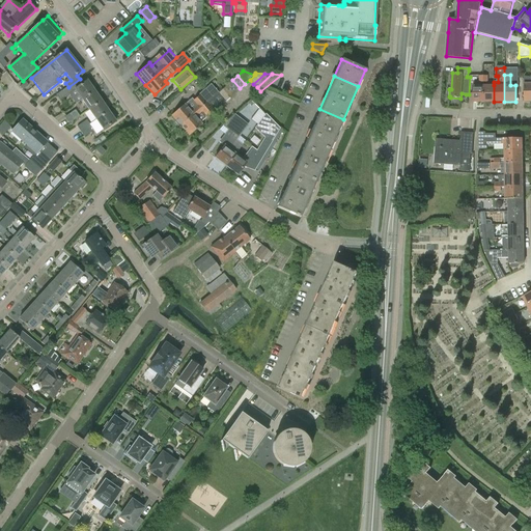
[(75,90),(82,101),(94,91),(87,81),(83,84),(80,79),(68,87),(56,95),(59,101),(75,90)]
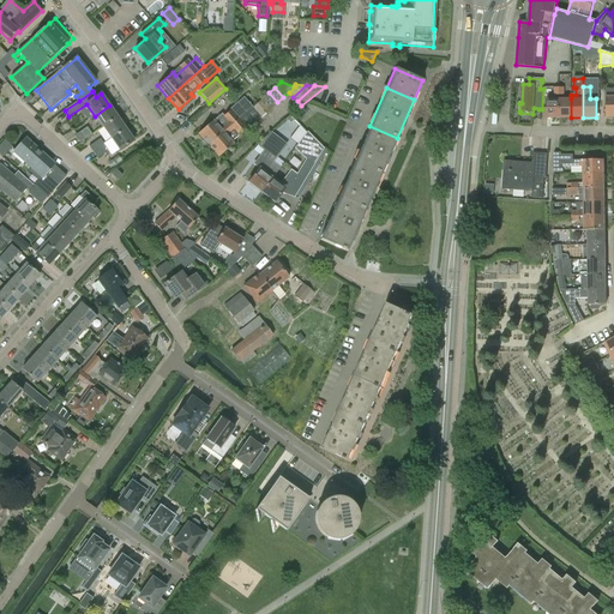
[(269,92),(263,97),(272,108),(277,102),(269,92)]
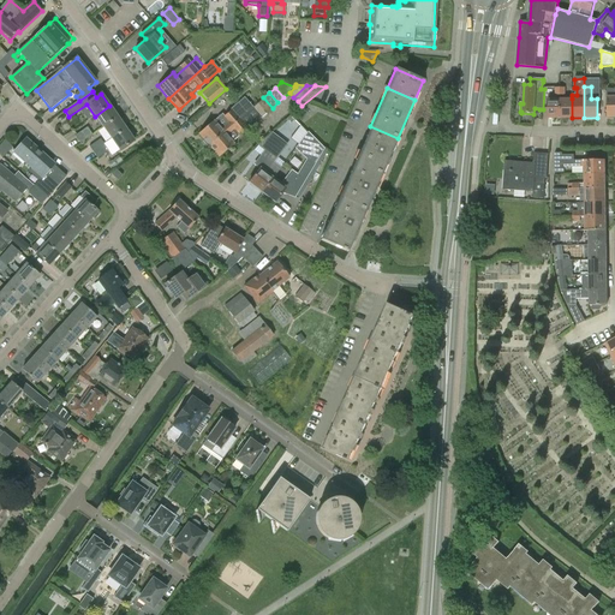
[(27,105),(34,100),(30,95),(23,101),(27,105)]
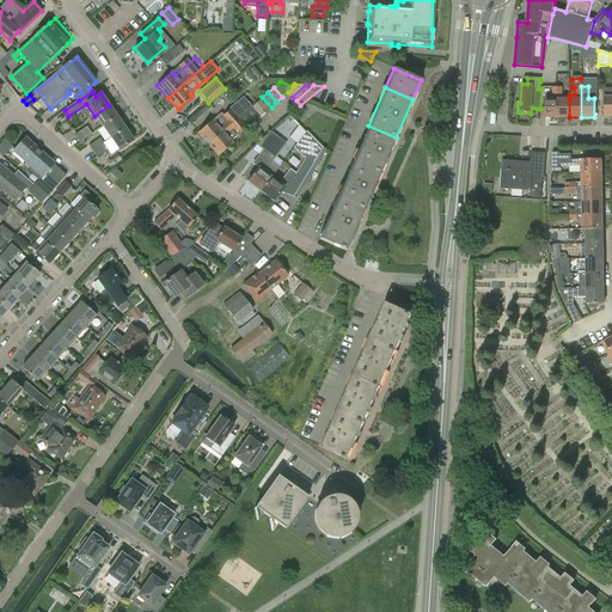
[(265,112),(271,108),(262,97),(257,103),(265,112)]
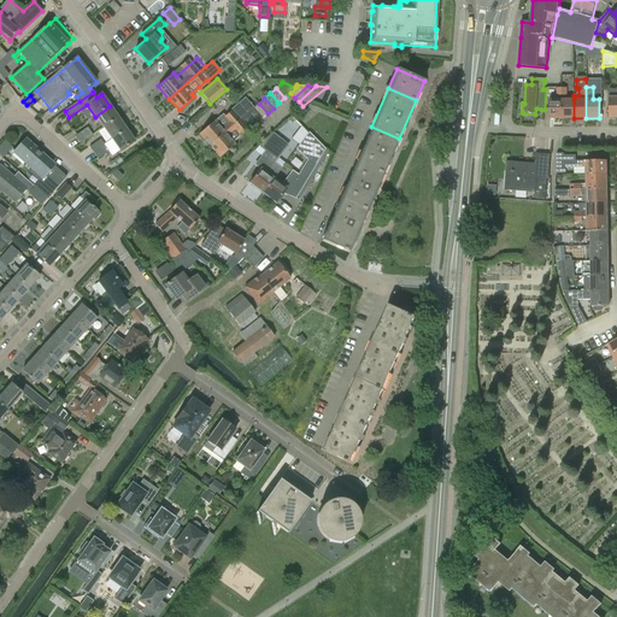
[(245,99),(224,117),(222,115),(200,134),(210,145),(253,109),(245,99)]
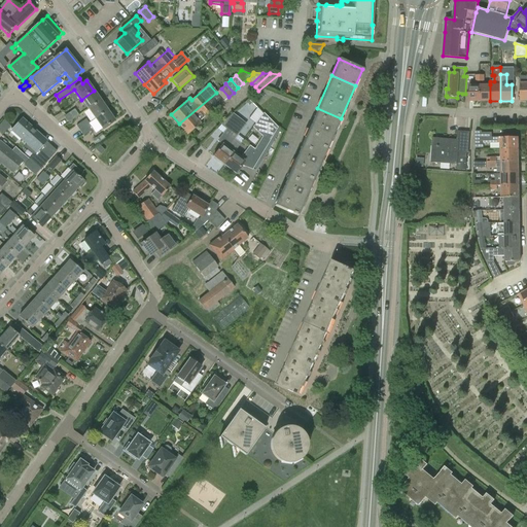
[(469,101),(480,101),(480,84),(468,85),(469,101)]
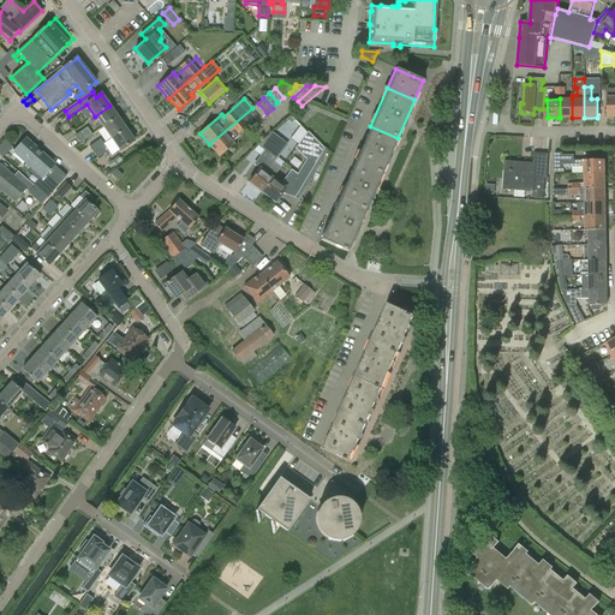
[(560,118),(572,118),(572,99),(560,99),(560,118)]
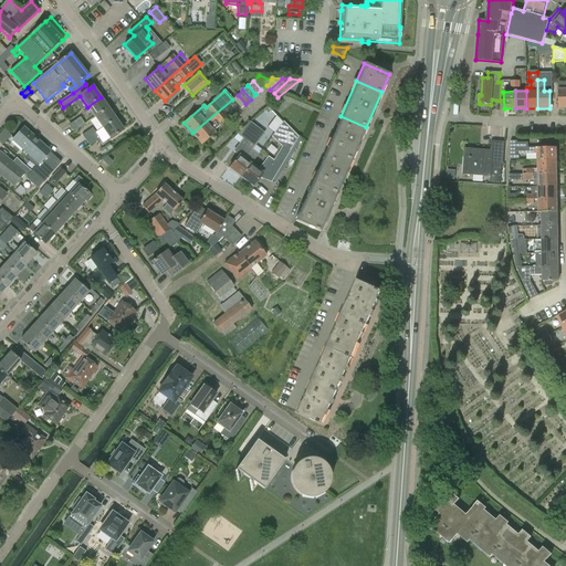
[(238,95),(232,100),(240,108),(245,104),(238,95)]
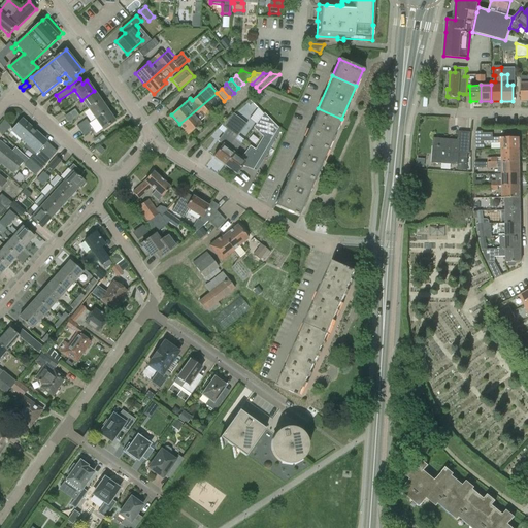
[(81,100),(89,109),(101,101),(94,91),(81,100)]
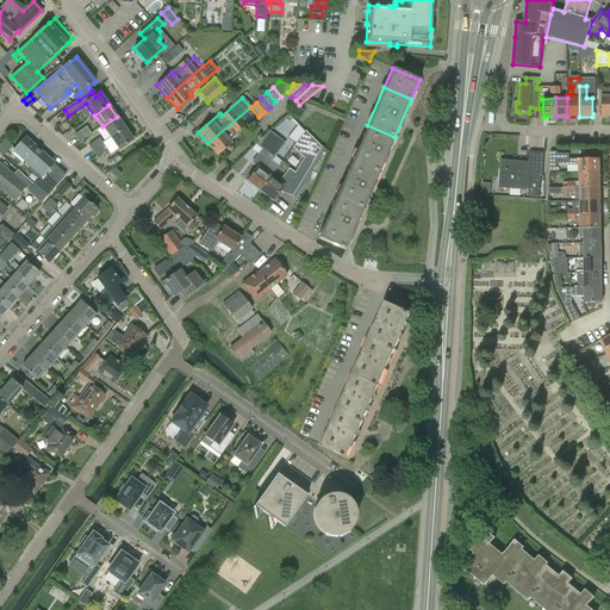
[(247,128),(249,125),(259,117),(250,107),(207,143),(218,155),(232,142),(231,139),(238,134),(237,134),(244,128),(246,126),(247,128)]
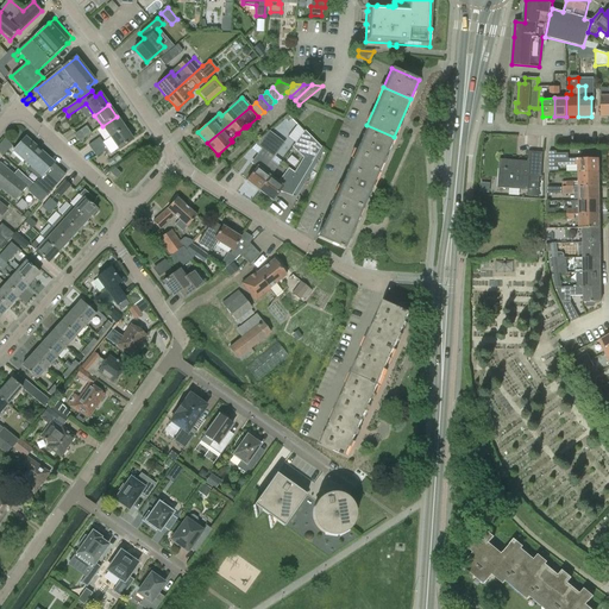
[(102,126),(110,138),(125,129),(117,117),(102,126)]
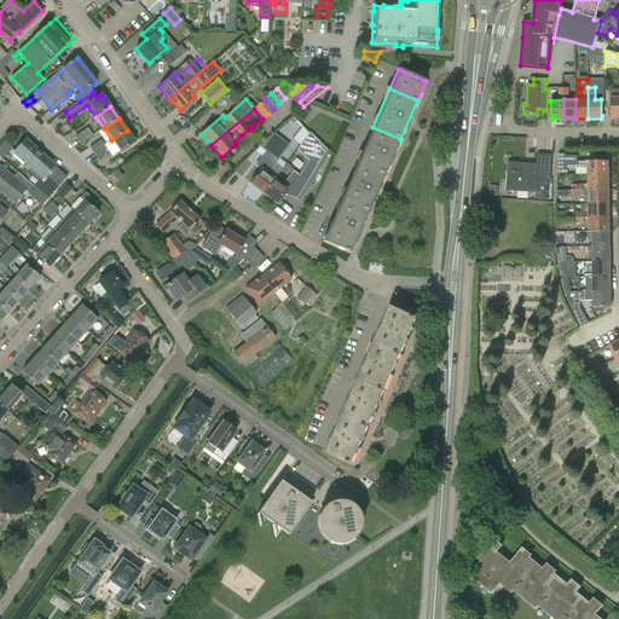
[(356,165),(383,177),(400,139),(372,127),(356,165)]
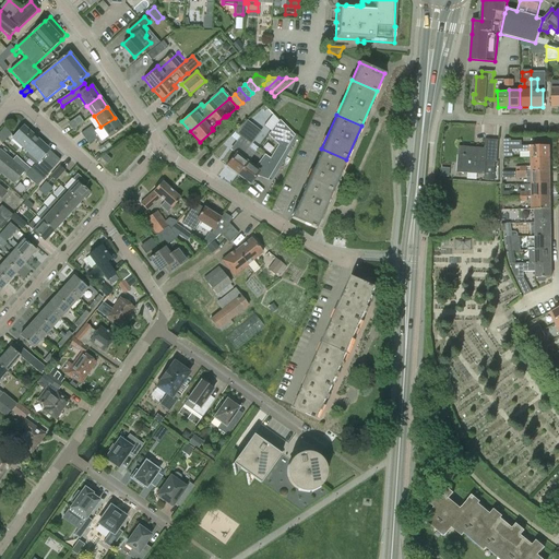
[(79,116),(68,123),(72,130),(84,122),(79,116)]
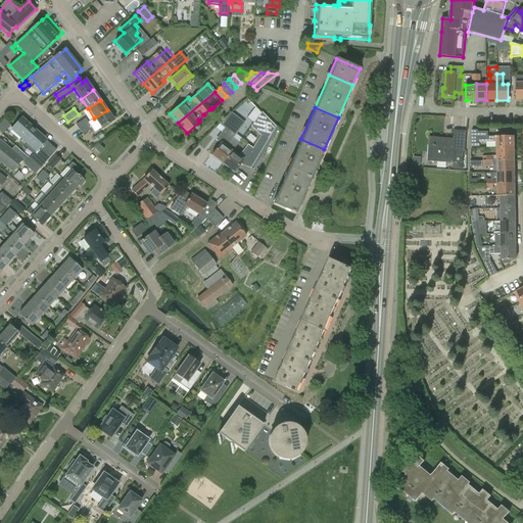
[(94,119),(88,123),(92,128),(95,133),(101,128),(101,129),(113,120),(107,110),(94,119)]
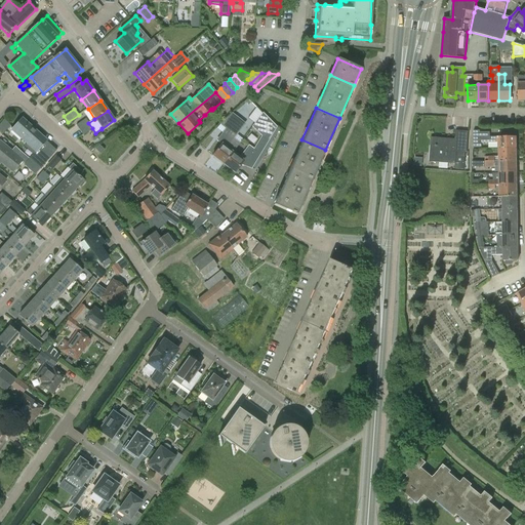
[(233,152),(223,164),(224,164),(223,165),(232,174),(234,172),(243,161),(252,167),(277,127),(264,112),(252,126),(261,135),(253,149),(248,145),(239,157),(233,152)]
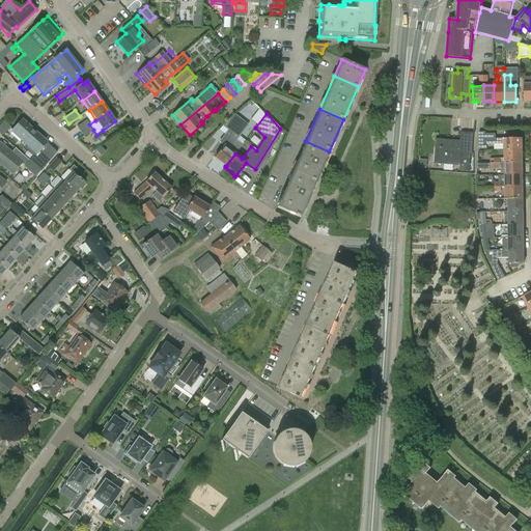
[(225,166),(235,154),(239,149),(231,143),(247,124),(233,114),(223,124),(229,130),(220,142),(224,145),(215,158),(225,166)]
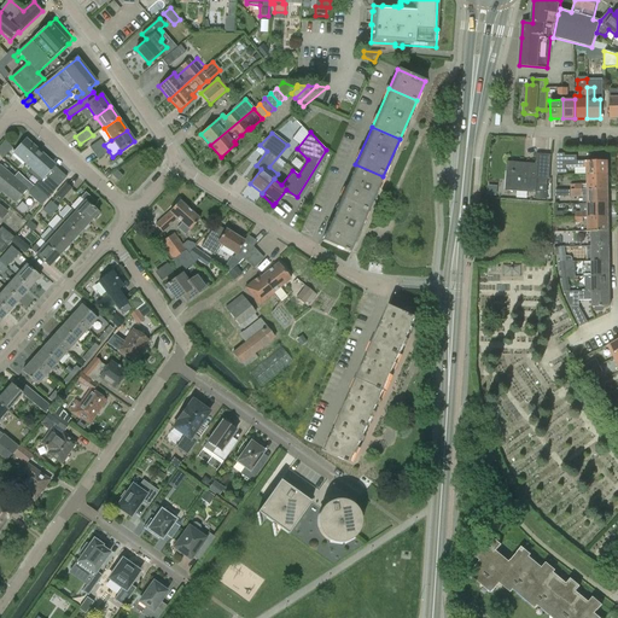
[(41,179),(42,179),(54,165),(27,139),(15,151),(27,162),(25,163),(41,179)]
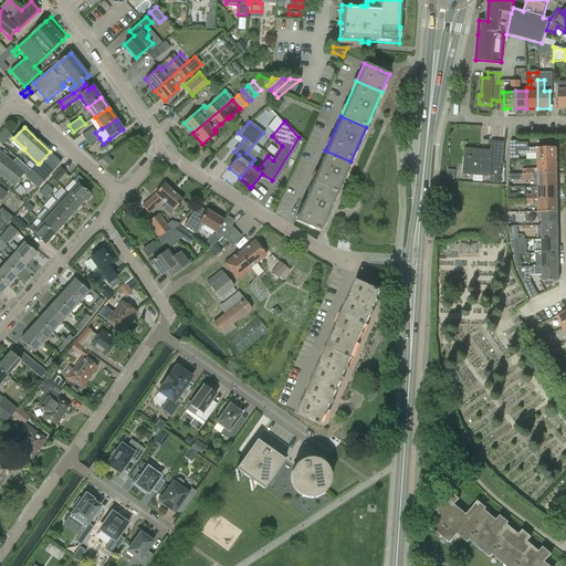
[(82,135),(85,140),(95,133),(92,128),(82,135)]
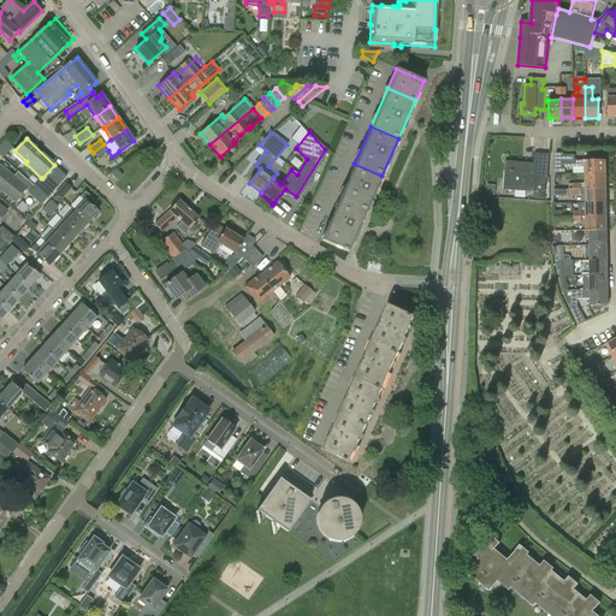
[(108,150),(104,144),(93,153),(98,159),(108,150)]
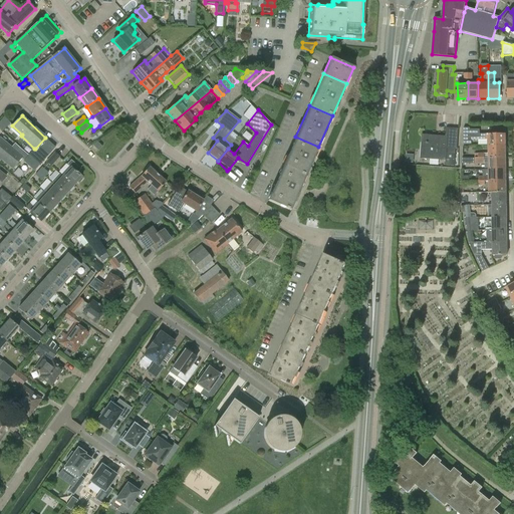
[(456,148),(458,149),(459,129),(447,127),(446,137),(422,135),(421,159),(446,161),(445,166),(455,166),(456,148)]
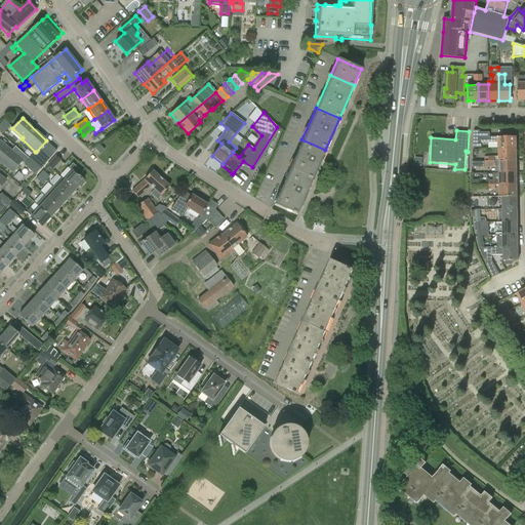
[(498,149),(516,149),(516,137),(489,137),(489,132),(480,132),(480,130),(473,131),(473,148),(479,148),(479,144),(498,144),(498,149)]
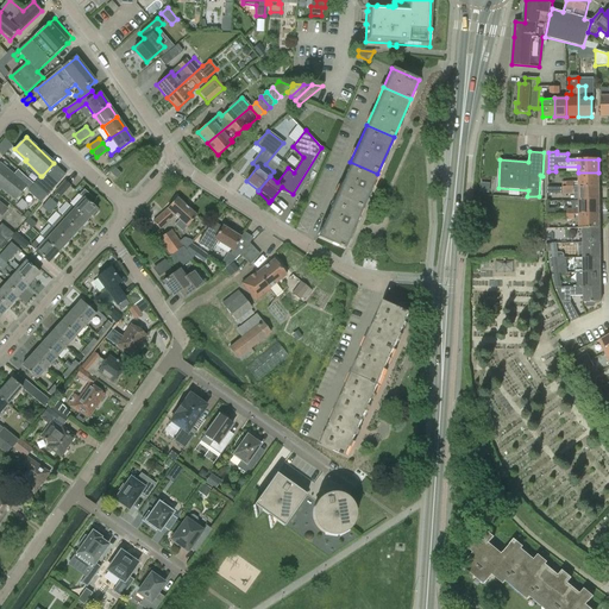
[(333,200),(360,212),(377,174),(350,162),(333,200)]
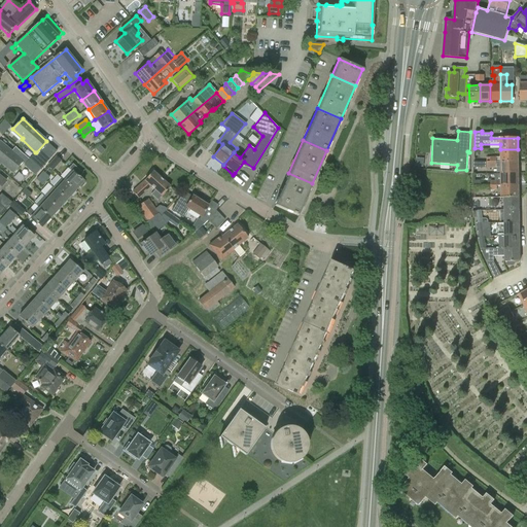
[(23,161),(18,156),(0,141),(0,163),(12,173),(21,162),(23,161)]
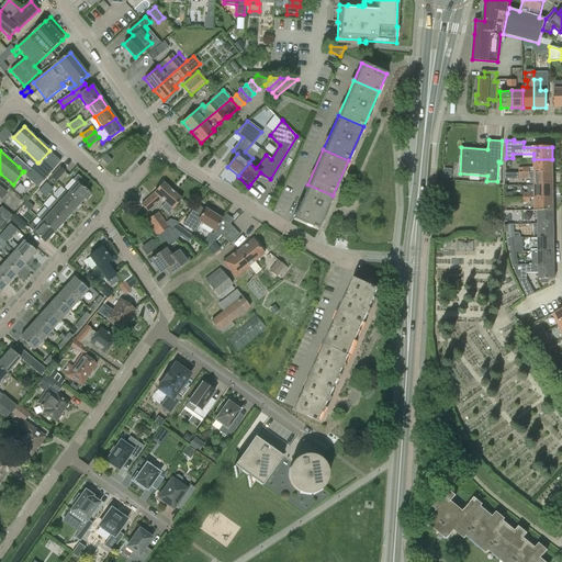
[(37,163),(31,170),(43,181),(60,161),(52,154),(42,166),(38,163),(37,163)]
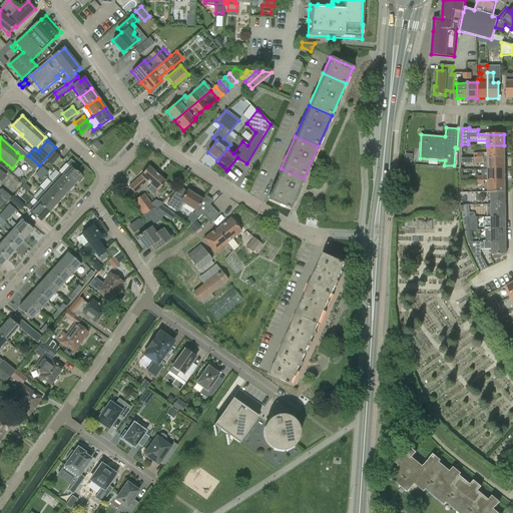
[(98,150),(102,146),(96,141),(92,145),(98,150)]
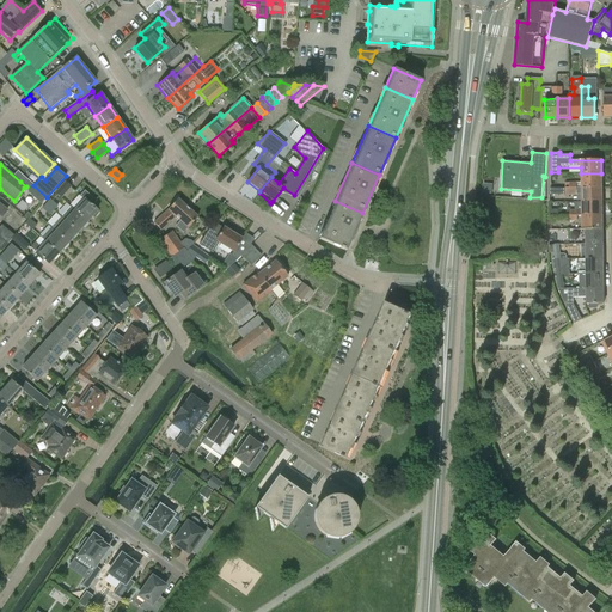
[(581,173),(581,189),(603,188),(601,173),(581,173)]
